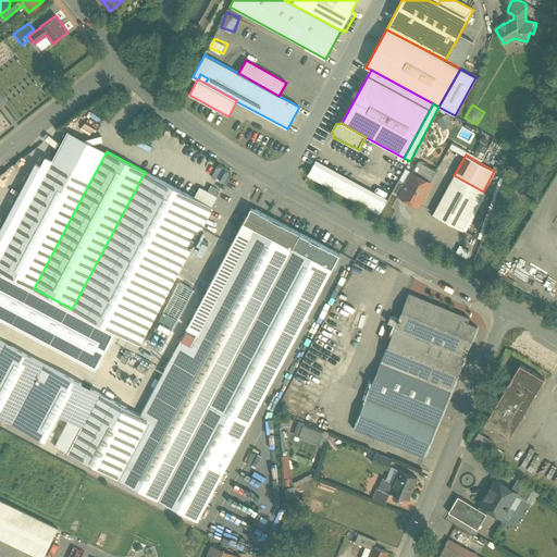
[(387,199),(317,161),(308,176),(379,214),(387,199)]
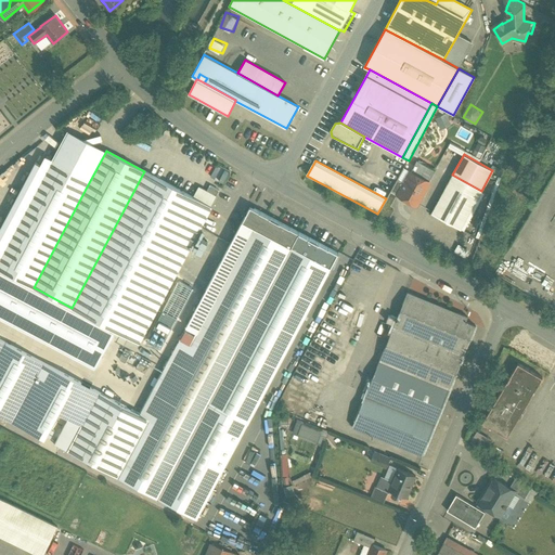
[(417,160),(411,171),(404,183),(398,195),(416,205),(429,182),(435,170),(417,160)]
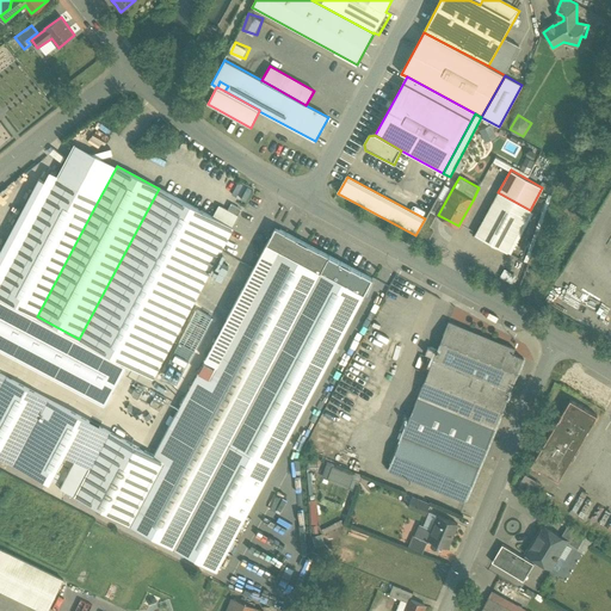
[(0,282),(0,296),(37,316),(94,208),(51,185),(0,282)]
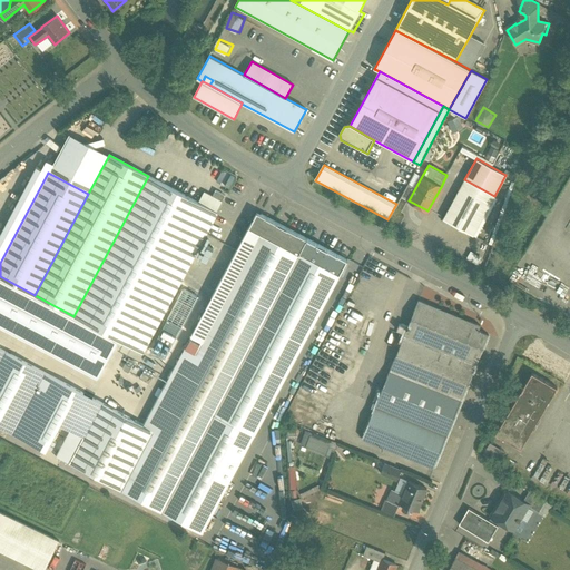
[(148,176),(74,316),(144,353),(218,213),(148,176)]
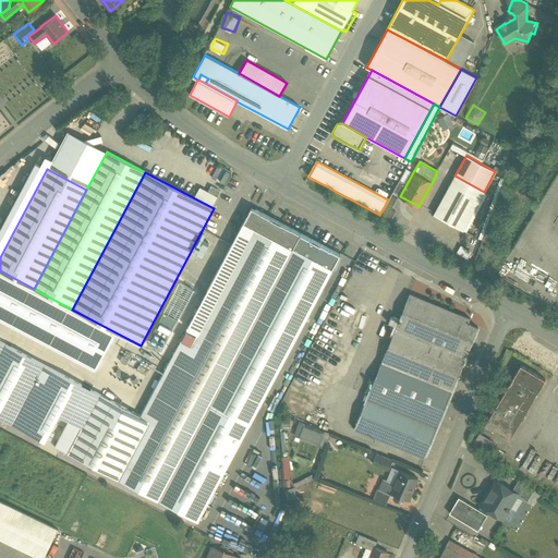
[(455,176),(434,215),(463,231),(484,192),(455,176)]
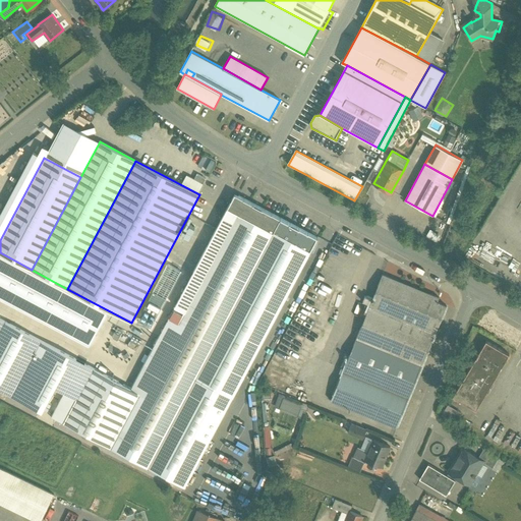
[(380,172),(372,169),(367,179),(373,183),(380,172)]
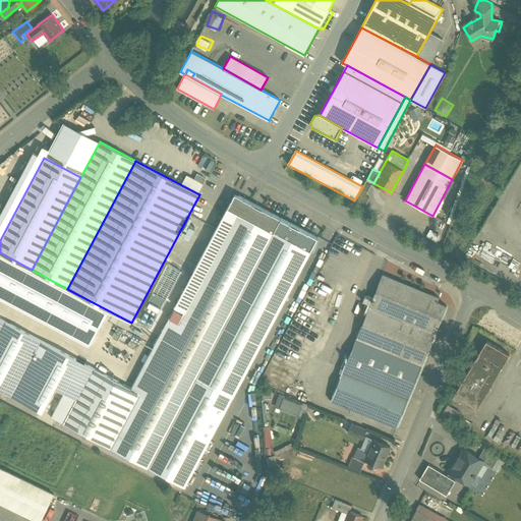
[(206,179),(197,174),(194,179),(203,184),(206,179)]
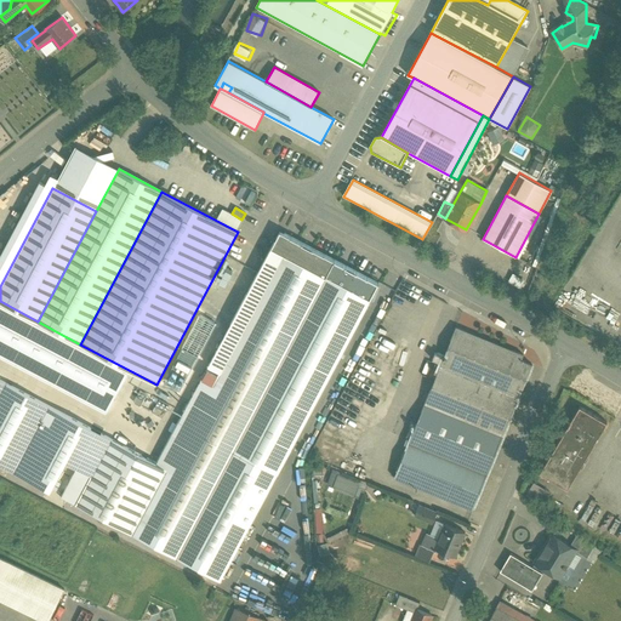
[(438,214),(423,240),(436,246),(442,235),(440,232),(438,231),(445,218),(438,214)]
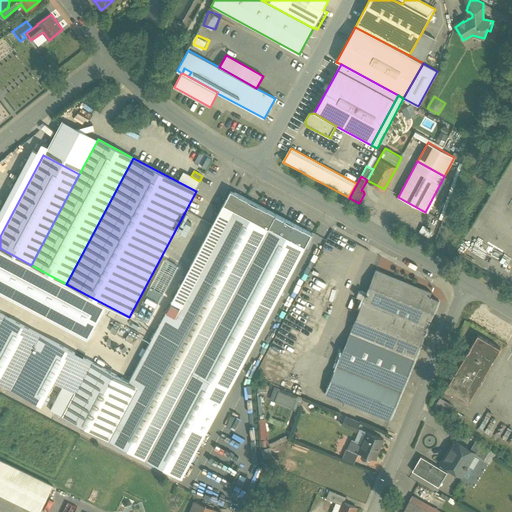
[(276,215),(231,190),(223,204),(269,228),(276,215)]
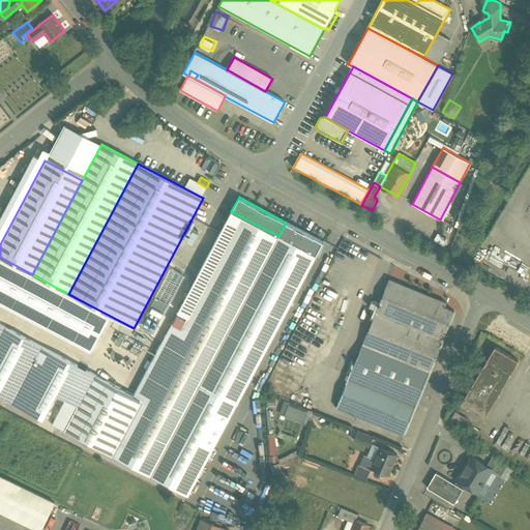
[(278,236),(231,211),(222,231),(231,236),(268,256),(278,236)]
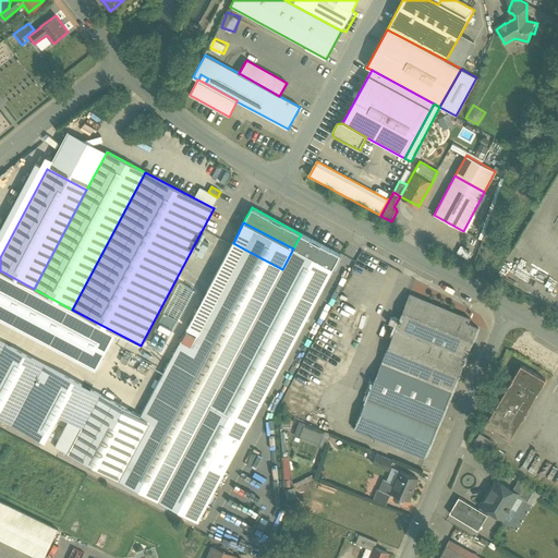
[(233,243),(207,291),(217,296),(243,249),(233,243)]
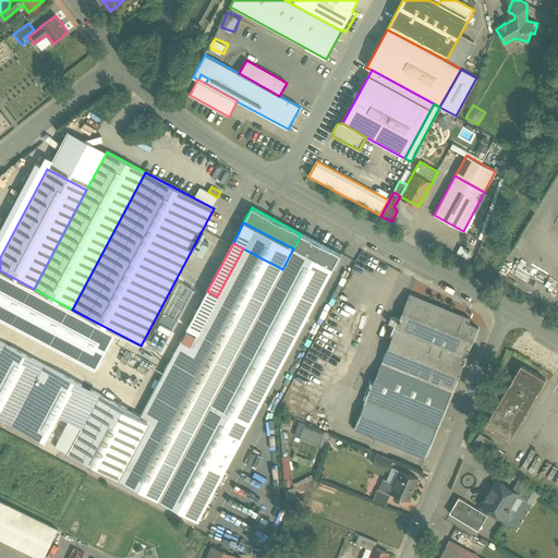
[(473,254),(460,246),(457,253),(470,261),(473,254)]
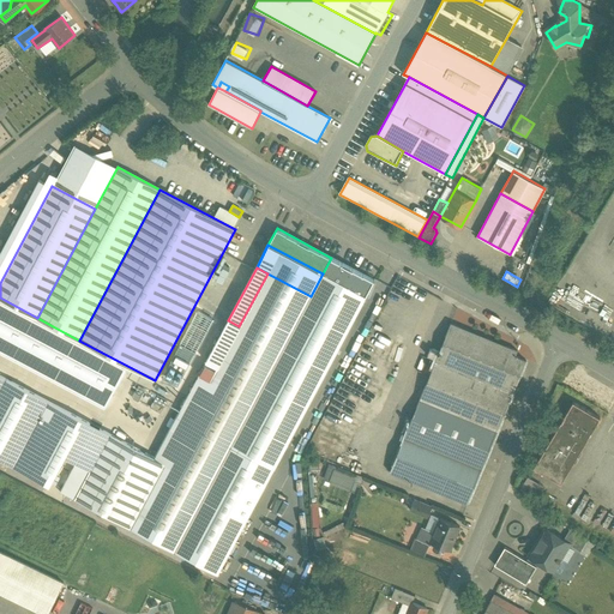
[(311,296),(268,274),(239,326),(228,320),(199,374),(253,403),(311,296)]
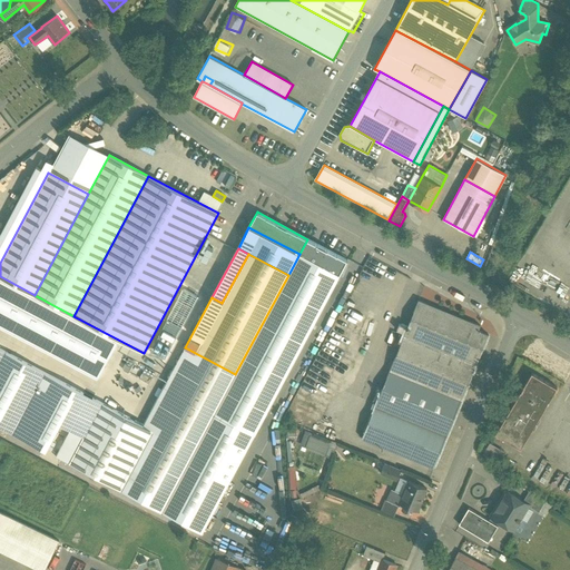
[(207,426),(247,448),(340,275),(300,254),(288,275),(235,374),(207,426)]
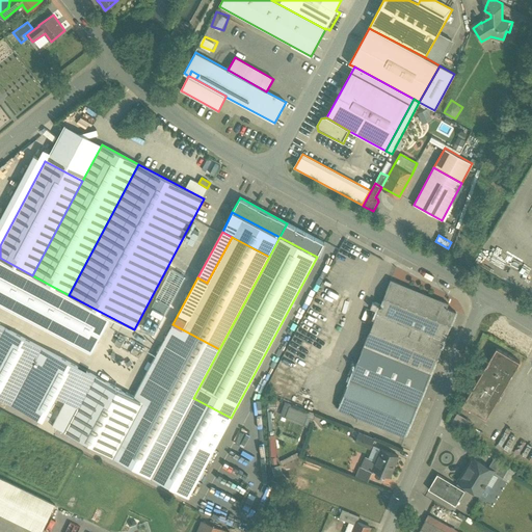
[(448,303),(391,281),(377,314),(445,341),(456,313),(446,309),(448,303)]
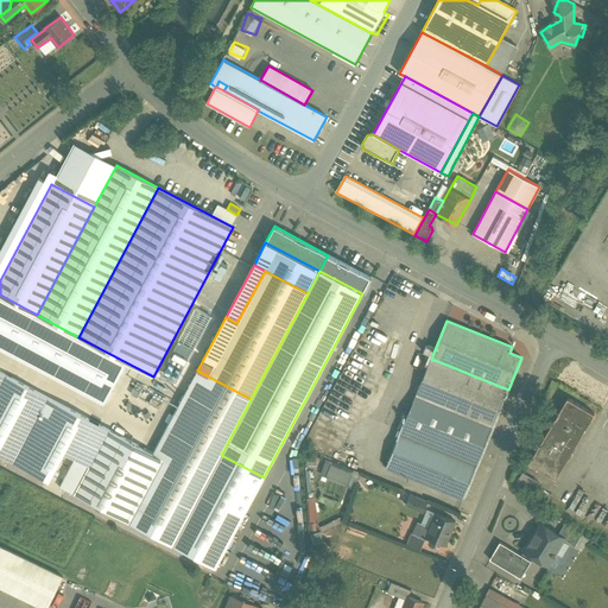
[(172,354),(165,368),(170,371),(177,356),(172,354)]
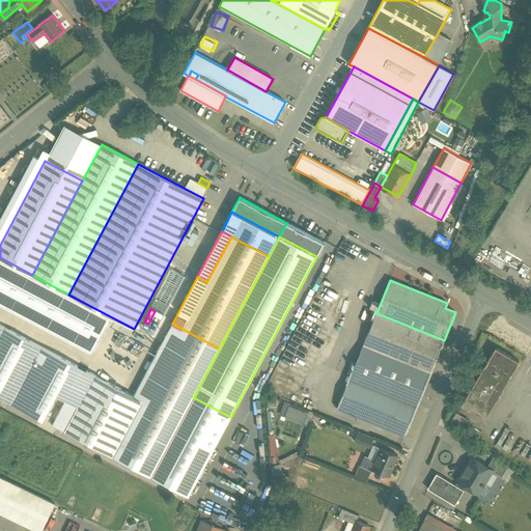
[(444,340),(376,313),(363,345),(430,373),(444,340)]
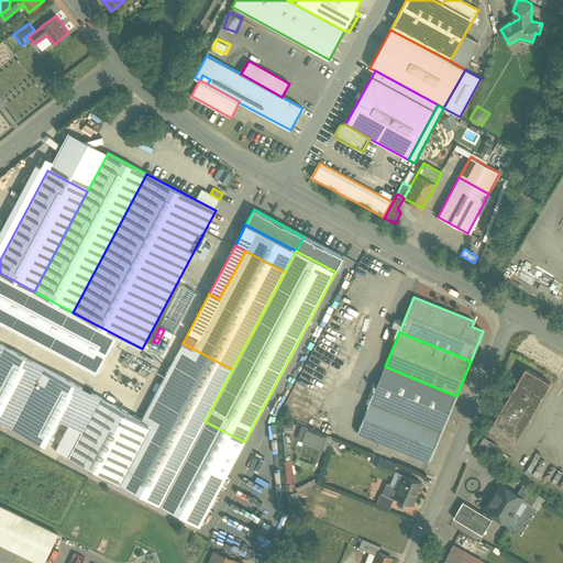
[(232,370),(183,343),(142,420),(131,440),(133,441),(180,466),(205,421),(232,370)]
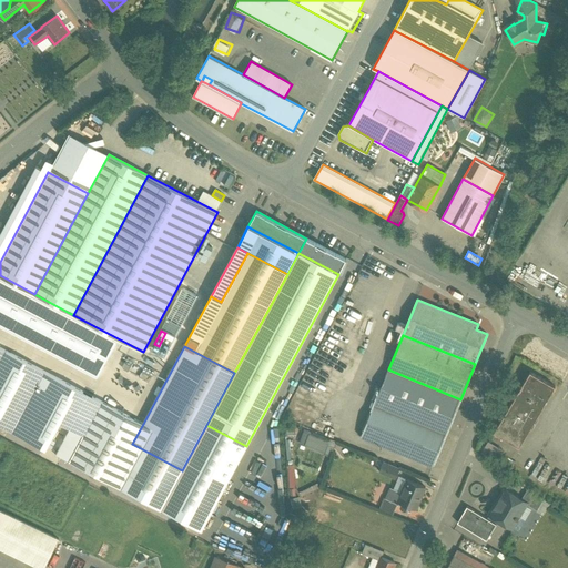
[(71,427),(84,434),(101,401),(0,347),(0,423),(48,448),(62,423),(71,427)]
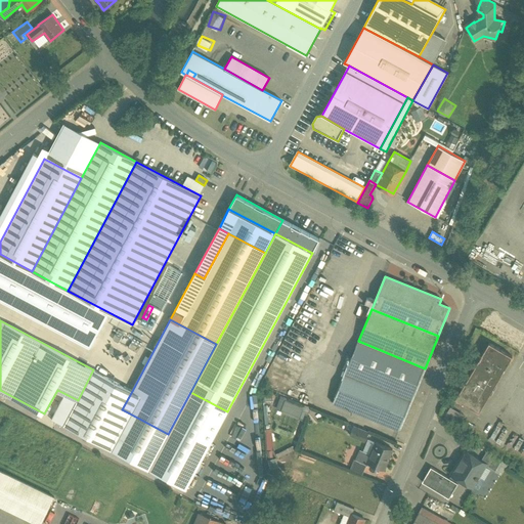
[(119,331),(113,340),(119,343),(124,333),(119,331)]
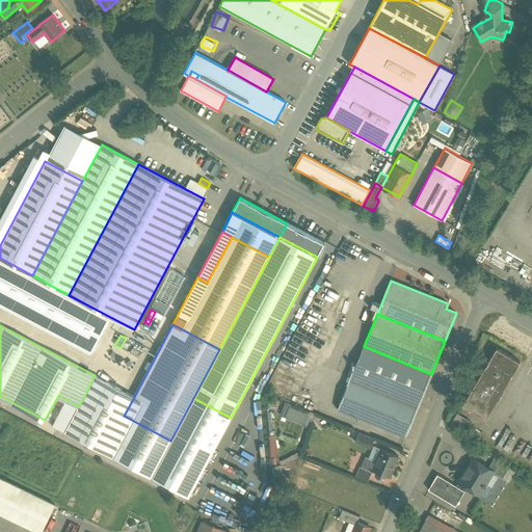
[(145,347),(136,343),(131,353),(139,358),(145,347)]
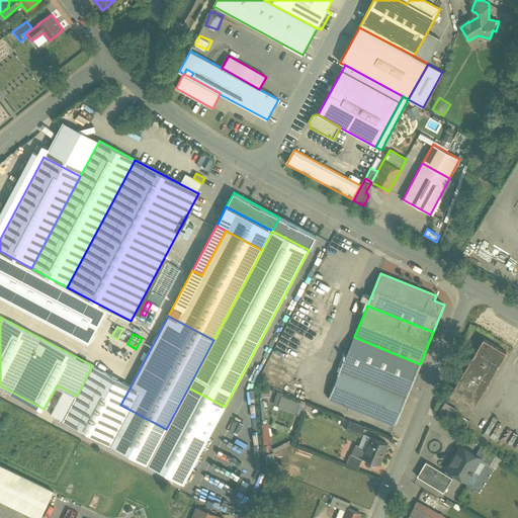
[(420,364),(354,337),(341,368),(407,396),(420,364)]
